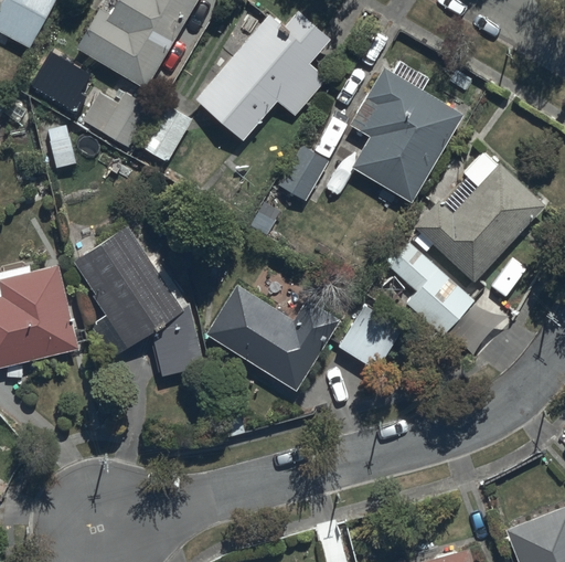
[(0,0),(0,1),(0,31),(30,49),(56,0),(0,0)]
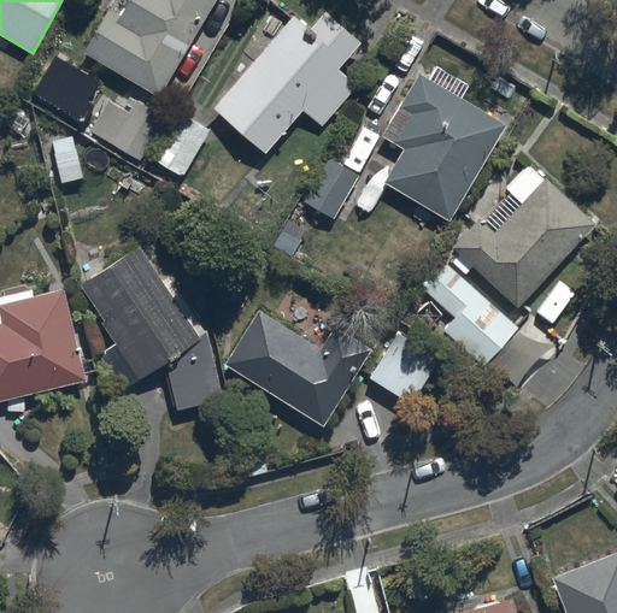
[(128,0),(121,15),(109,7),(83,53),(159,94),(216,0),(128,0)]
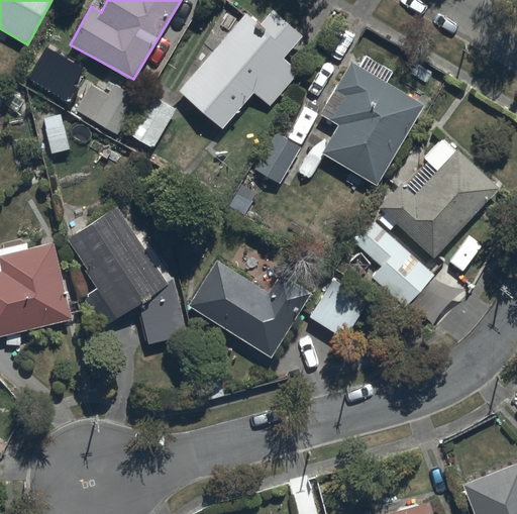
[(299,71),(284,59),(303,34),(262,0),(253,0),(178,93),(194,106),(192,109),(202,117),(205,114),(223,129),(253,92),(271,106),(299,71)]
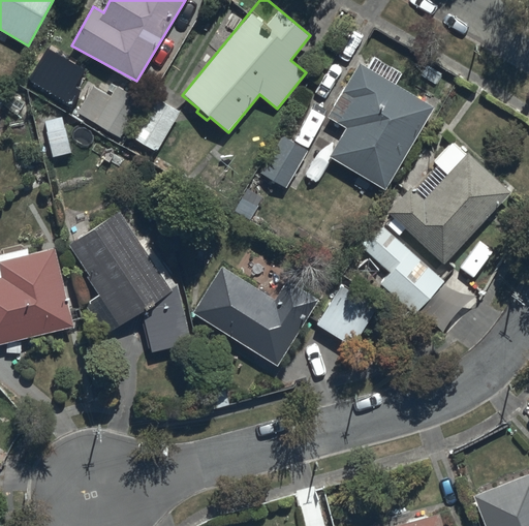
[(386,190),(433,106),(395,84),(403,70),(373,54),(366,67),(358,62),(327,119),(344,129),(329,157),(386,190)]
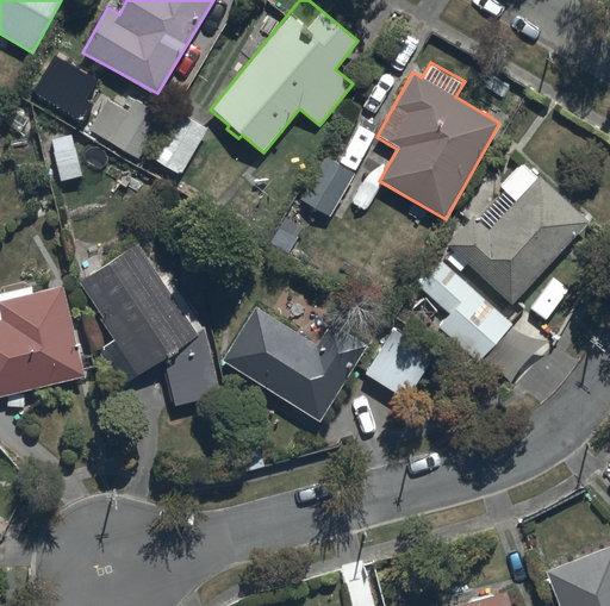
[(137,158),(162,116),(120,92),(97,135),(137,158)]
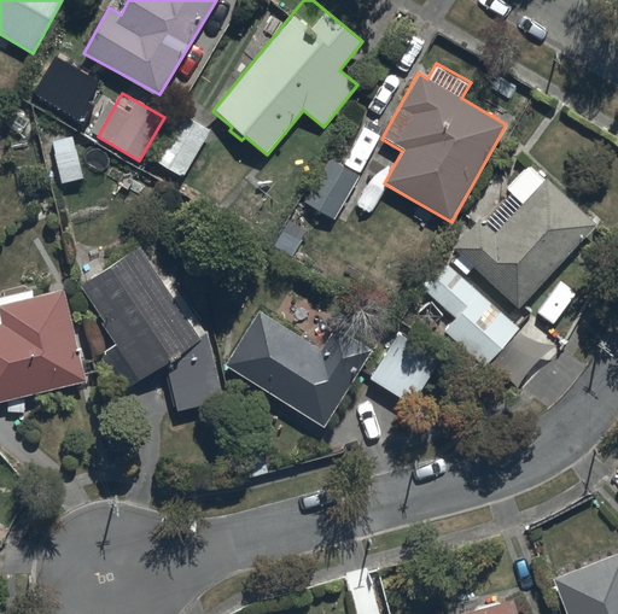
[(184,177),(210,130),(178,111),(150,157),(184,177)]
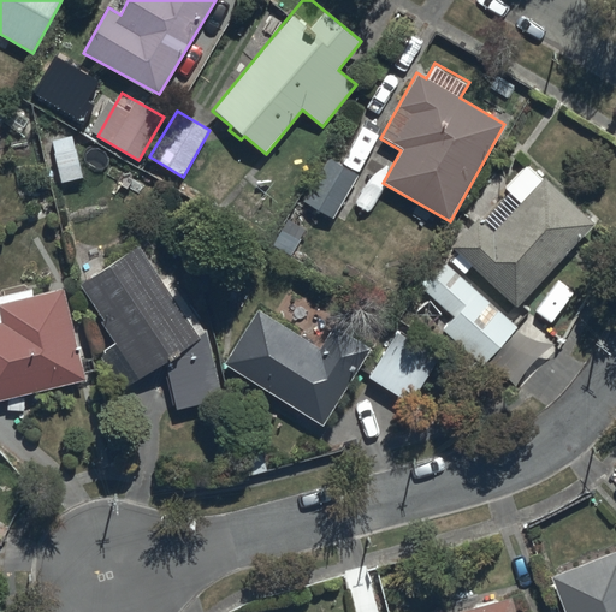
[(83,177),(71,135),(52,140),(63,183),(83,177)]
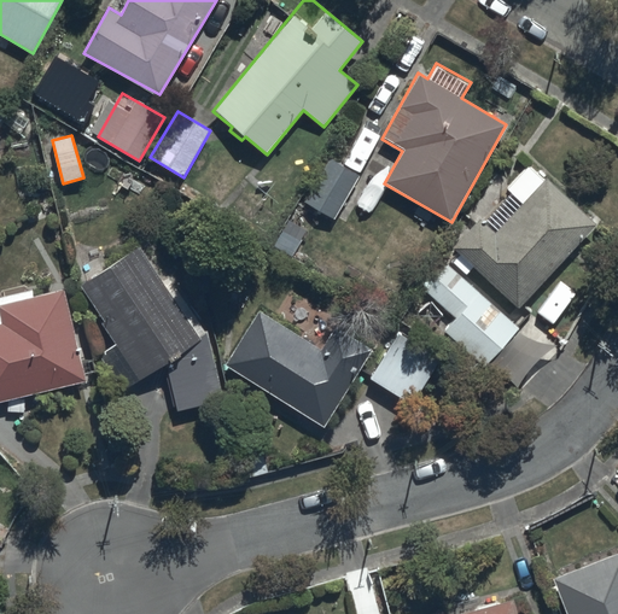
[(333,216),(359,171),(331,155),(304,199),(333,216)]
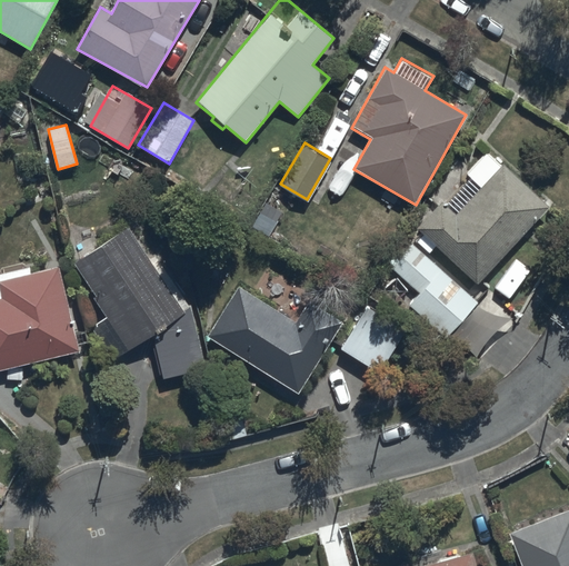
[(463,174),(468,177),(418,228),(478,286),(548,207),(501,162),(499,165),(483,151),(463,174)]
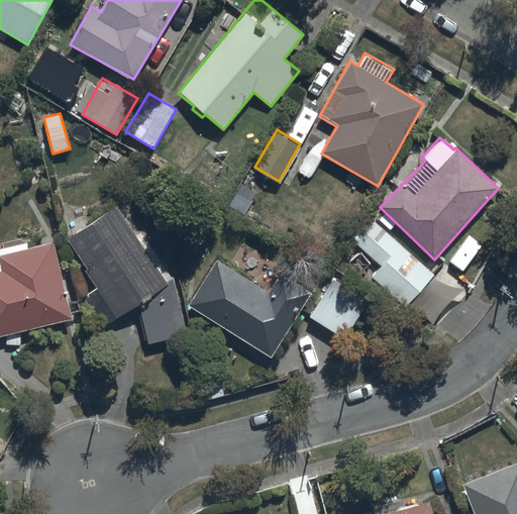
[(116,207),(67,238),(97,290),(85,296),(102,327),(139,306),(146,343),(187,335),(174,275),(172,275),(142,230),(134,235),(116,207)]
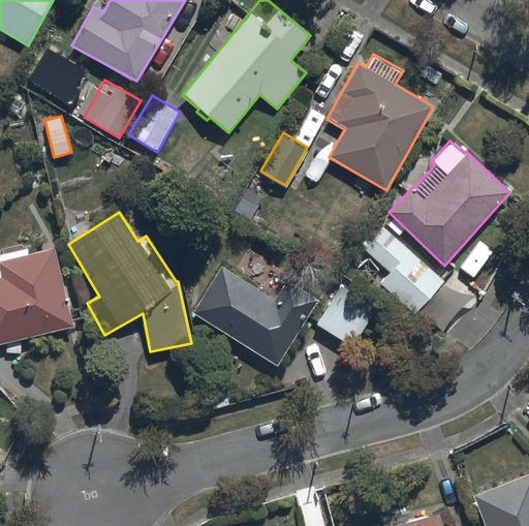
[(415,313),(442,281),(377,219),(358,240),(390,270),(381,278),(380,283),(415,313)]
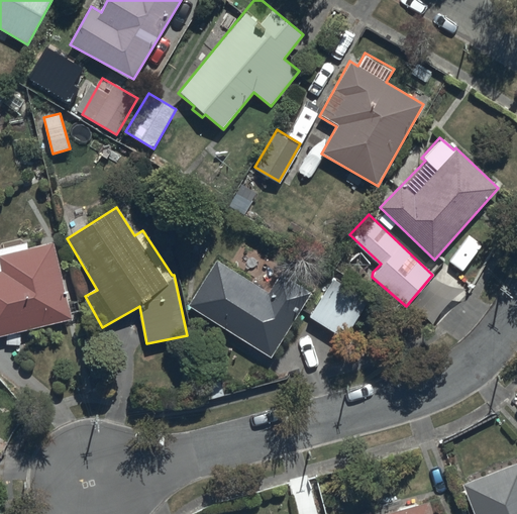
[(0,336),(73,321),(56,243),(28,249),(27,242),(0,247),(0,336)]
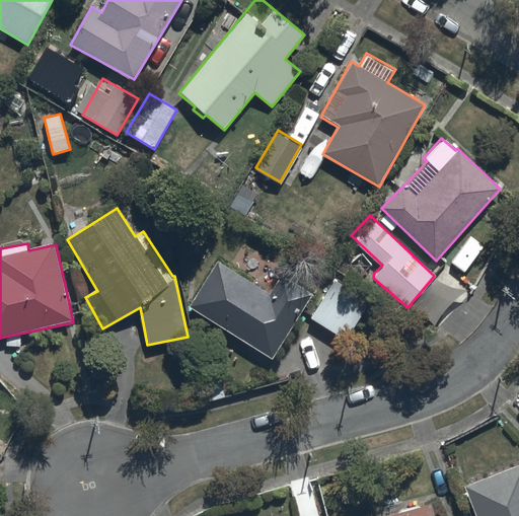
[(272,293),(216,261),(188,307),(274,359),(314,291),(282,273),(272,293)]
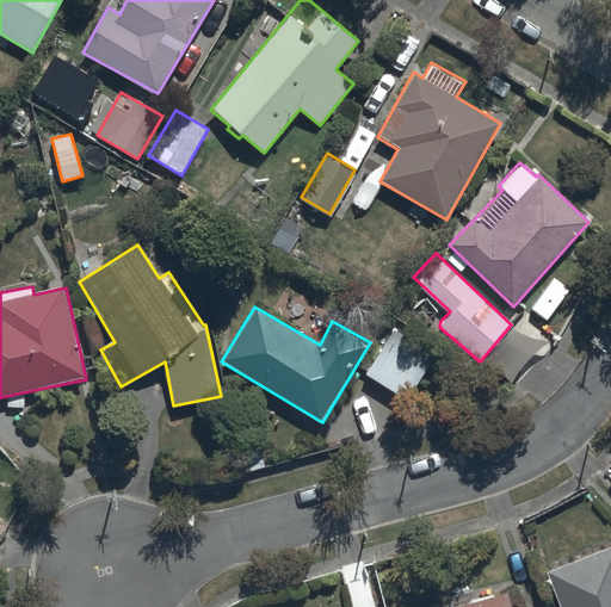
[(560,606),(610,606),(610,546),(547,574),(560,606)]
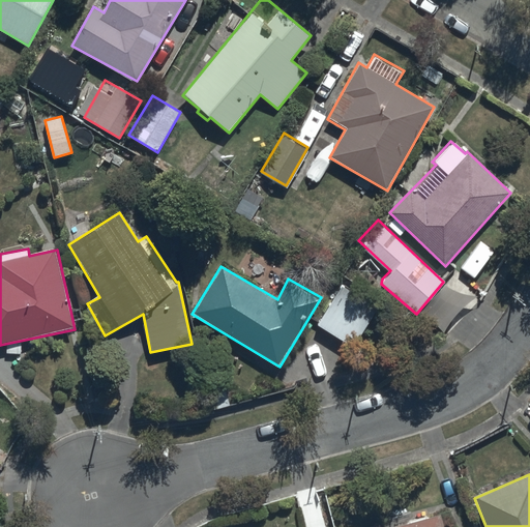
[(444,526),(441,514),(396,525),(396,526),(444,526)]
